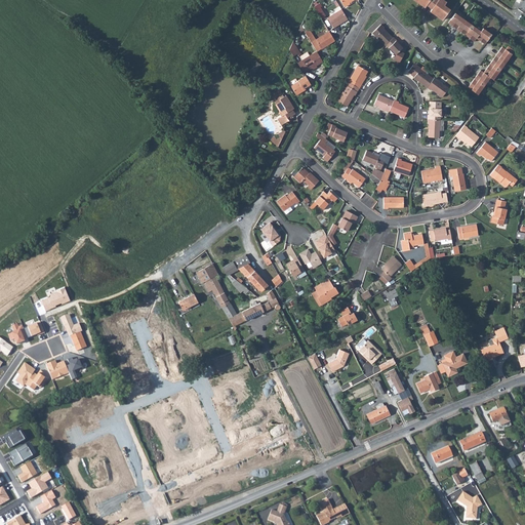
[(414,0),(423,7),(421,9),(425,10),(428,6),(430,8),(427,12),(430,14),(431,12),(436,15),(437,15),(442,19),(450,9),(444,5),(446,2),(443,0),(414,0)]
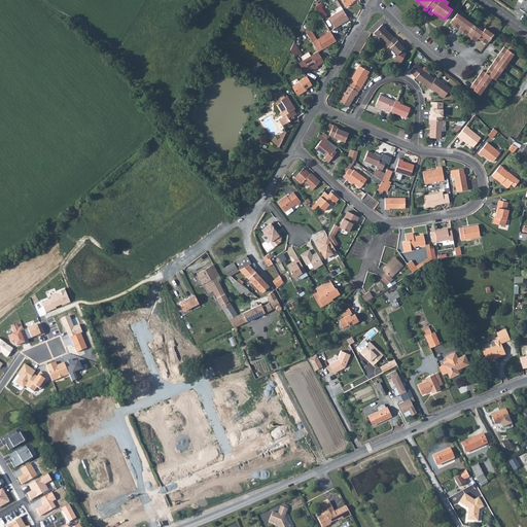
[(320,3),(315,6),(322,19),(326,15),(321,7),(322,6),(320,3)]
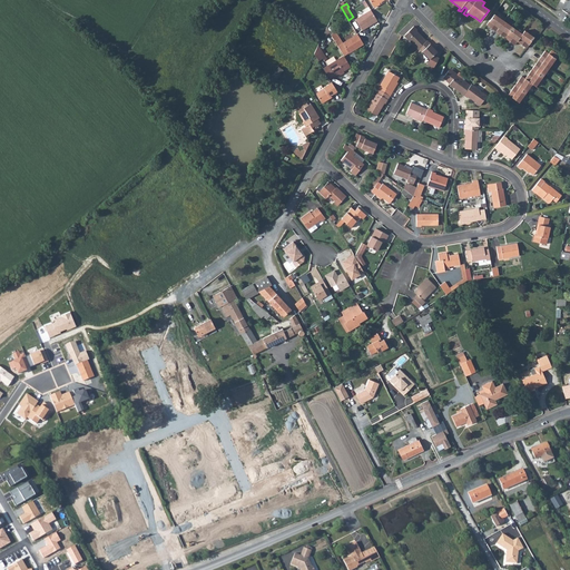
[(362,30),(377,21),(371,10),(355,19),(362,30)]
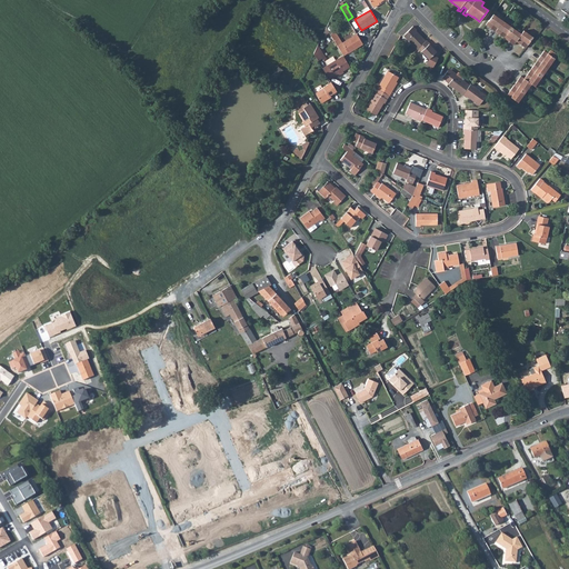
[(526,48),(533,38),(525,31),(521,35),(493,15),(486,26),(513,46),(517,42),(526,48)]
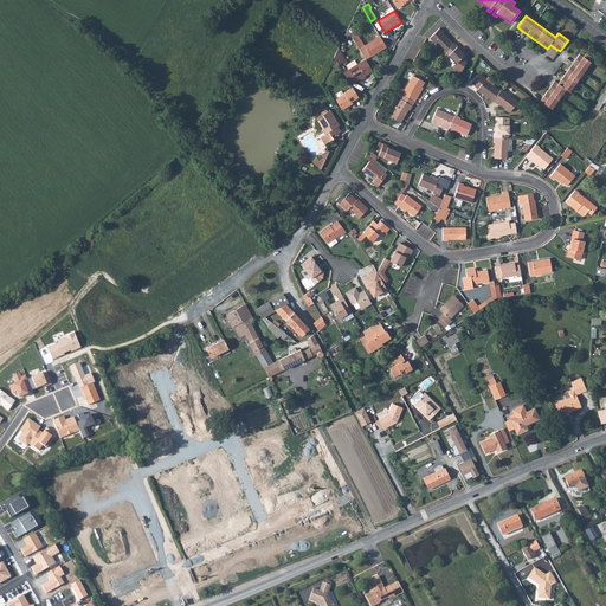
[(430,38),(445,52),(453,44),(447,38),(446,38),(442,33),(443,32),(439,28),(430,38)]
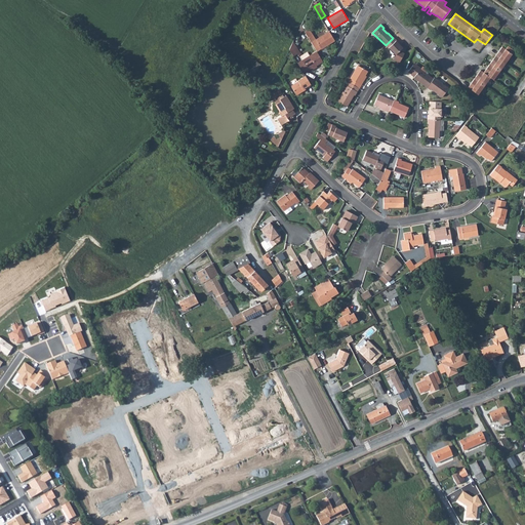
[(309,28),(304,31),(313,46),(318,43),(321,48),(334,40),(329,31),(316,39),(309,28)]
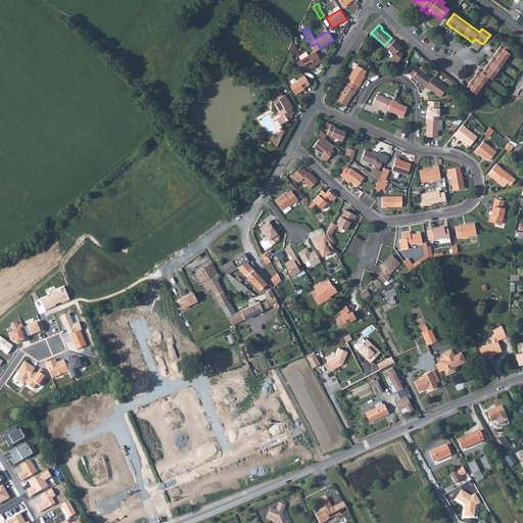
[(395,40),(392,37),(391,38),(384,45),(387,48),(388,48),(395,54),(398,51),(402,47),(398,43),(397,44),(394,41),(395,40)]
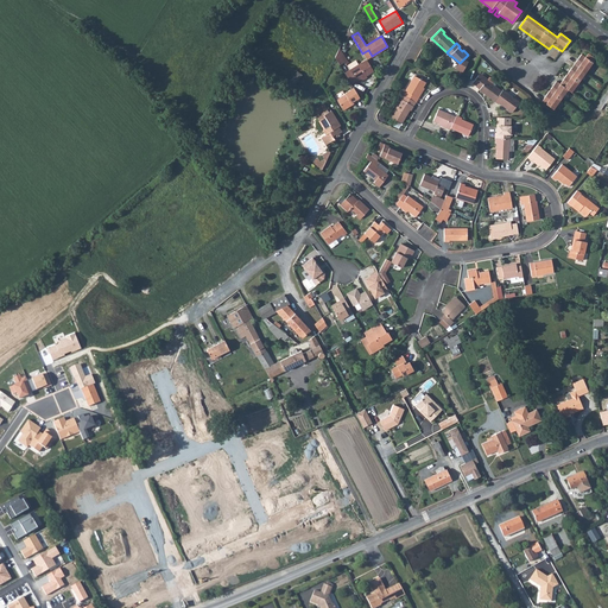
[(571,93),(596,58),(588,54),(586,57),(582,55),(561,84),(556,82),(542,102),(553,109),(568,90),(571,93)]
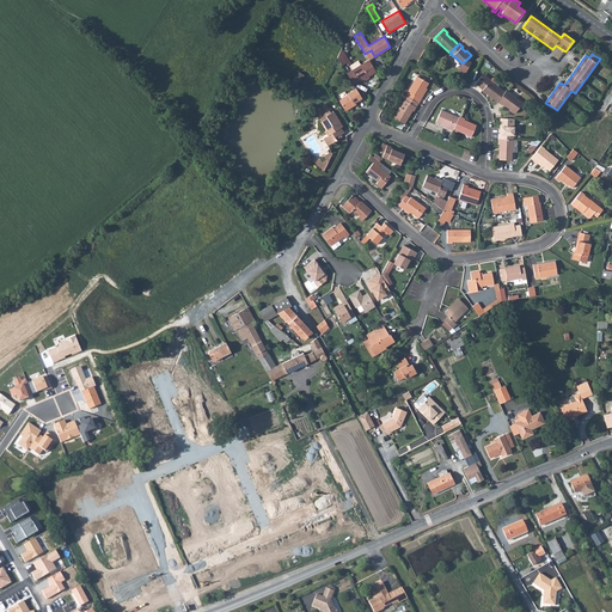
[(368,77),(377,72),(368,60),(352,71),(357,81),(361,79),(362,80),(368,77)]
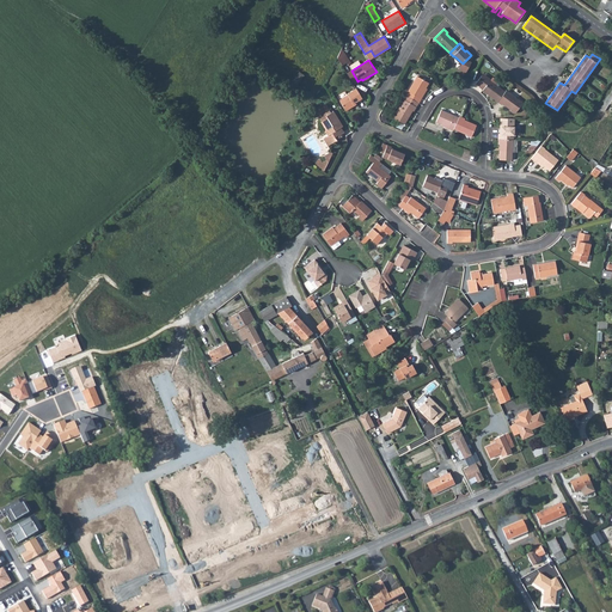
[(459,67),(463,71),(464,69),(469,66),(471,62),(466,60),(463,63),(459,67)]
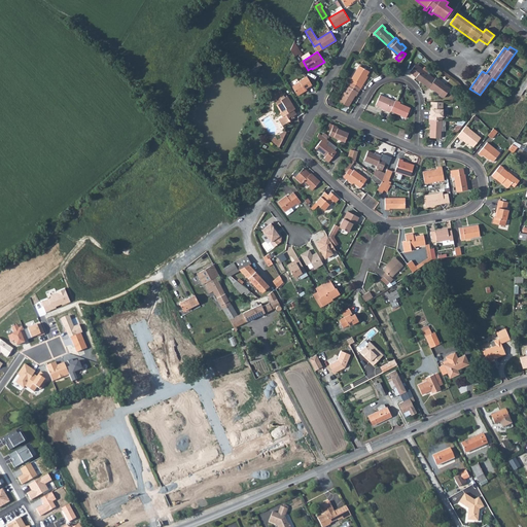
[(257,61),(252,69),(257,72),(262,64),(257,61)]
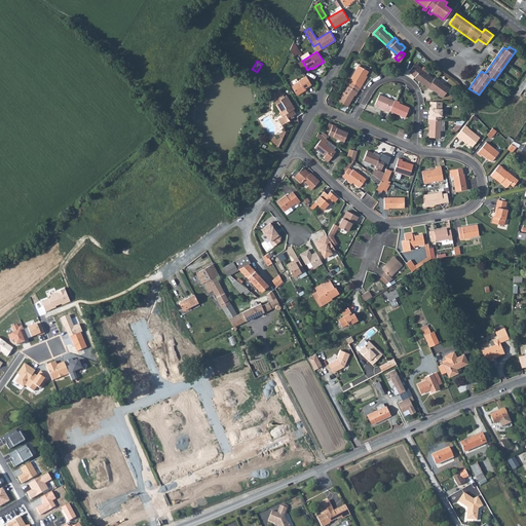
[(302,61),(298,63),(303,72),(307,70),(302,61)]
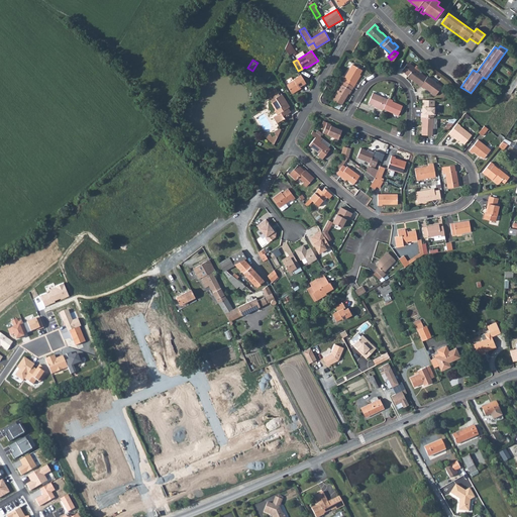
[(420,87),(427,77),(421,73),(420,71),(421,69),(417,65),(415,67),(412,64),(410,66),(407,64),(402,71),(405,73),(404,74),(414,81),(413,81),(420,87)]
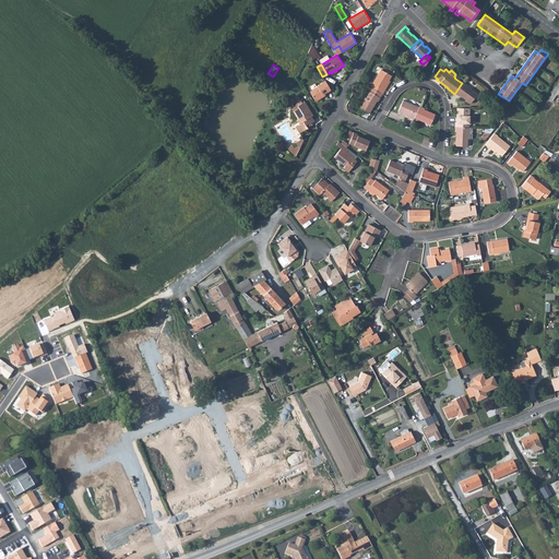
[(381,70),(372,84),(384,91),(387,87),(385,86),(392,75),(381,70)]
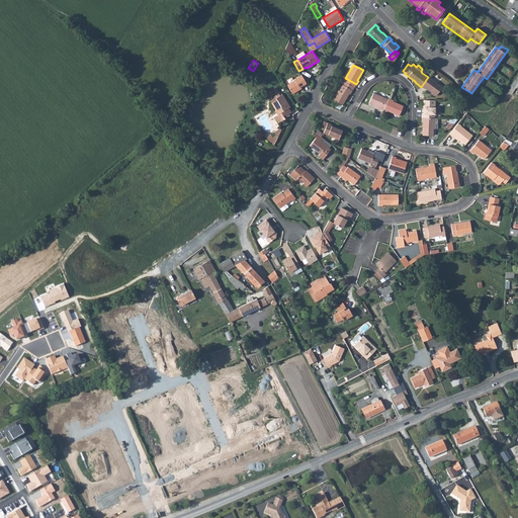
[(299,86),(306,82),(301,75),(293,79),(294,80),(286,85),(291,92),(298,88),(297,87),(299,86)]
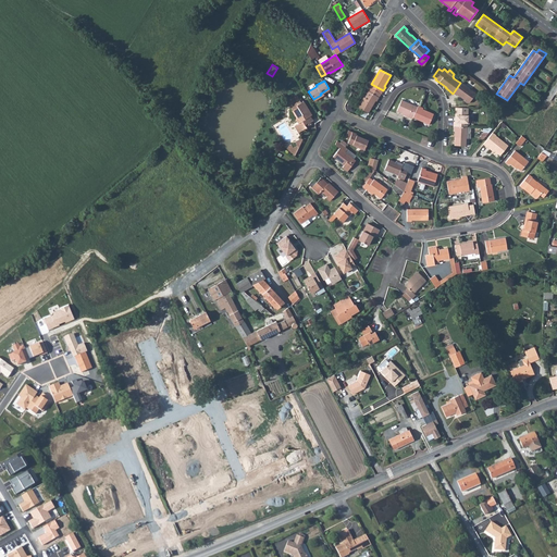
[(470,89),(461,83),(460,83),(453,94),(457,96),(458,95),(463,98),(462,99),(469,103),(475,94),(470,89)]
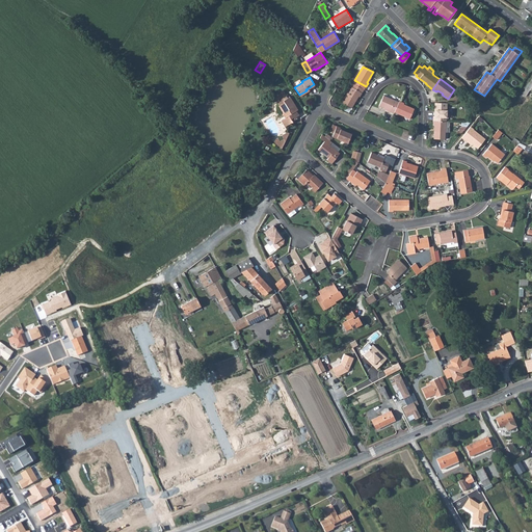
[(354,80),(353,83),(364,89),(366,86),(354,80)]
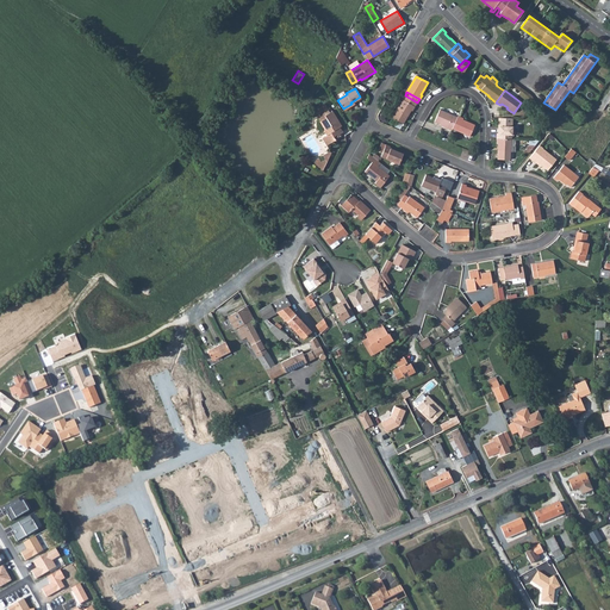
[(417,103),(405,95),(396,111),(398,111),(393,118),(403,124),(410,110),(412,111),(417,103)]
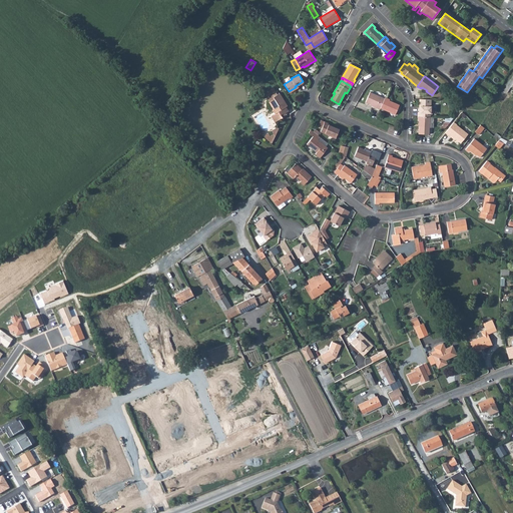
[(269,102),(275,113),(271,115),(275,122),(282,118),(281,115),(283,114),(288,111),(286,107),(287,106),(279,93),(277,94),(275,91),(266,96),(269,101),(269,102)]
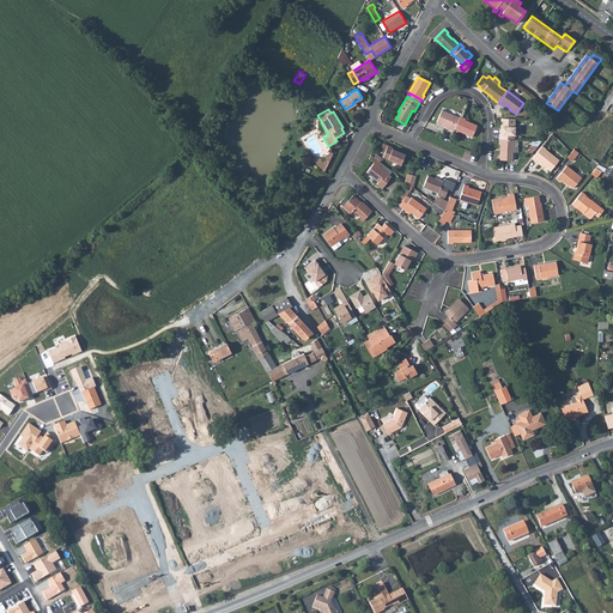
[(444,127),(454,131),(455,129),(460,117),(442,110),(437,122),(443,125),(445,126),(444,127)]
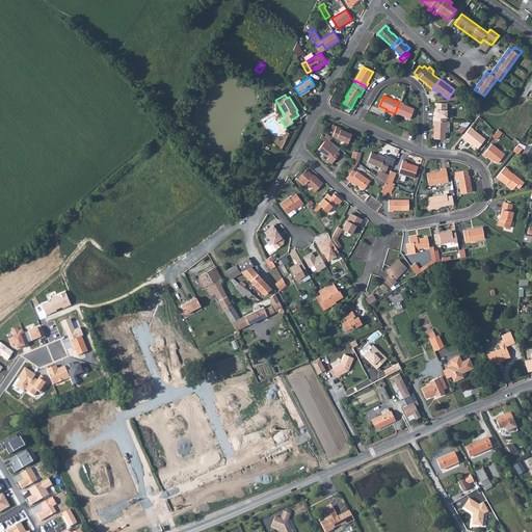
[(404,103),(400,101),(399,102),(395,112),(409,120),(415,109),(404,104),(404,103)]
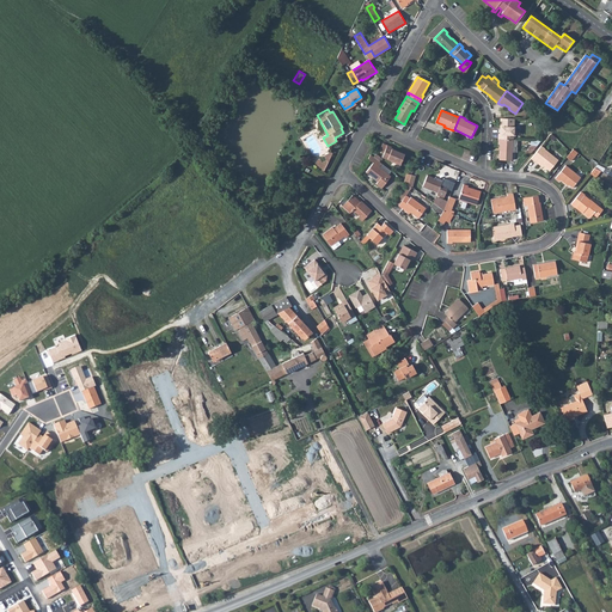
[(500,139),(514,140),(514,127),(513,127),(514,120),(501,118),(501,127),(502,127),(502,134),(500,134),(500,139)]
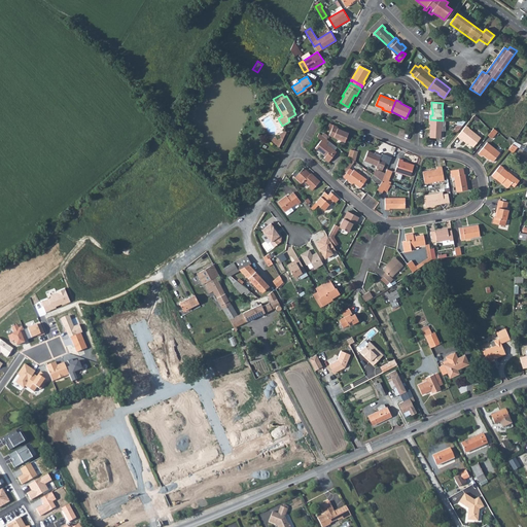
[(442,131),(443,120),(430,119),(430,125),(431,125),(431,130),(430,130),(430,137),(441,138),(441,131),(442,131)]
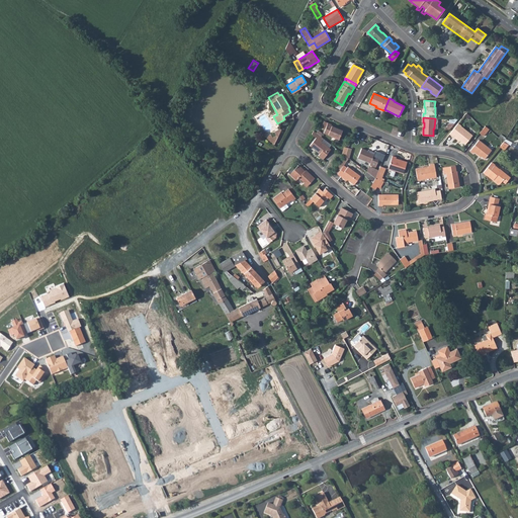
[(339,140),(343,131),(331,125),(331,124),(323,121),(320,128),(324,130),(323,133),(339,140)]
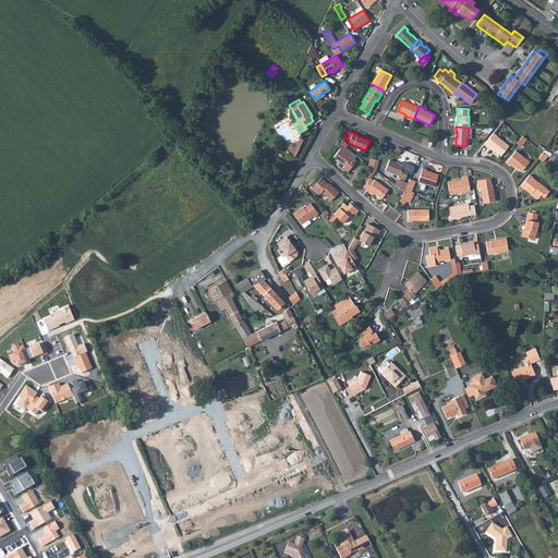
[(508,146),(493,134),(485,144),(490,149),(492,148),(501,156),(508,146)]
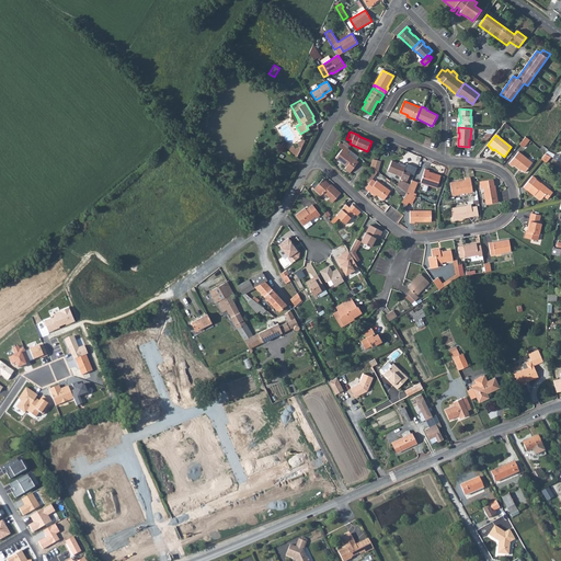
[(529,139),(526,136),(523,139),(518,144),(523,147),(529,139)]
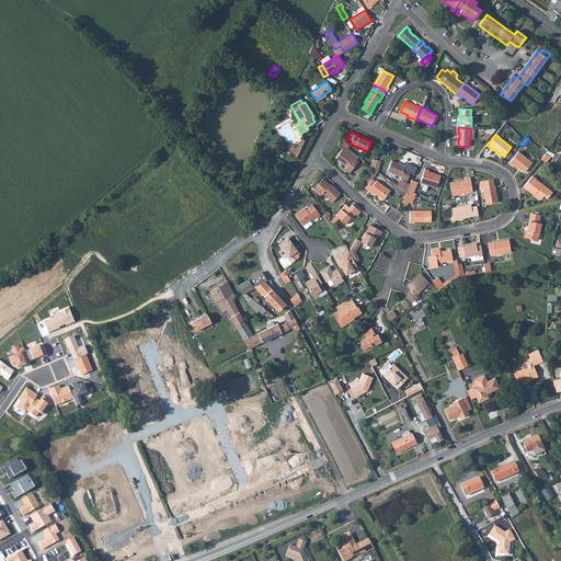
[(342,144),(340,141),(338,146),(342,149),(335,158),(346,167),(344,169),(350,172),(358,162),(347,153),(350,150),(347,148),(342,144)]
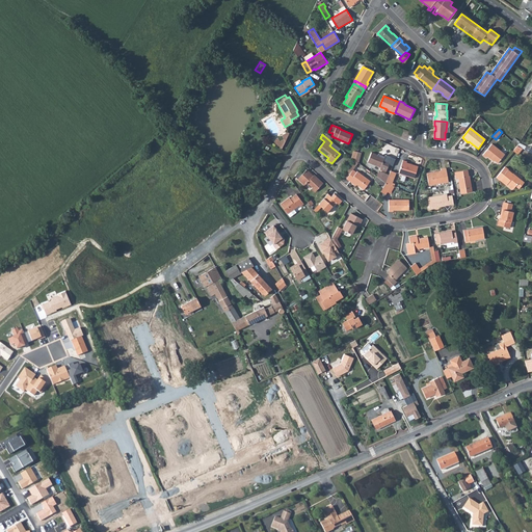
[(498,163),(505,154),(491,143),(483,155),(486,158),(487,157),(493,160),(494,159),(498,163)]
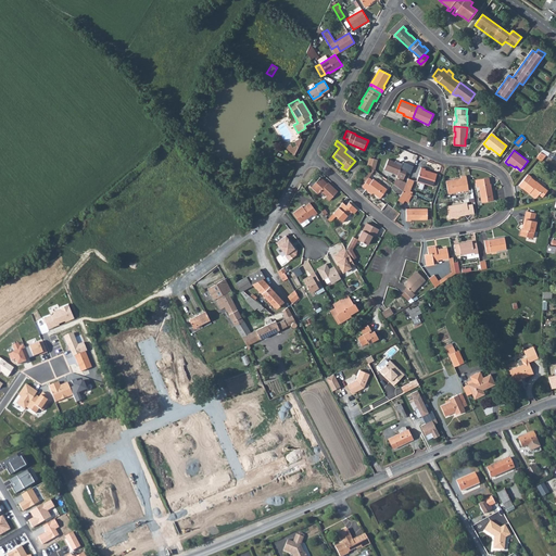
[(546,155),(541,152),(536,158),(541,162),(546,155)]
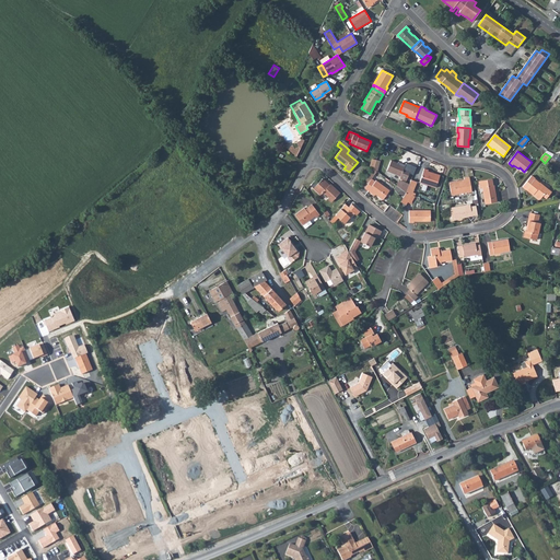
[(405,167),(398,164),(392,161),(386,171),(400,176),(399,178),(406,181),(410,171),(405,168),(405,167)]
